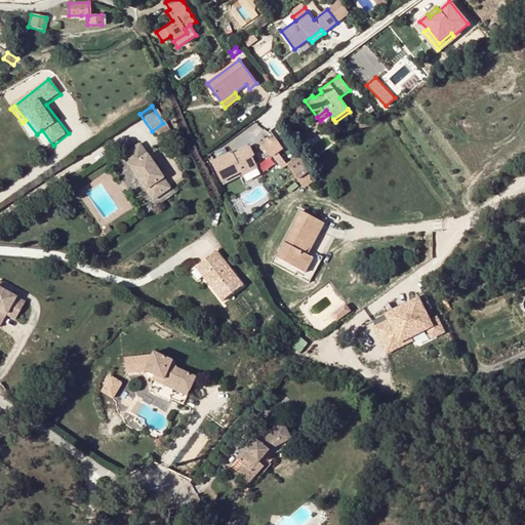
[(282,150),(274,137),(261,147),(270,159),(277,153),(282,150)]
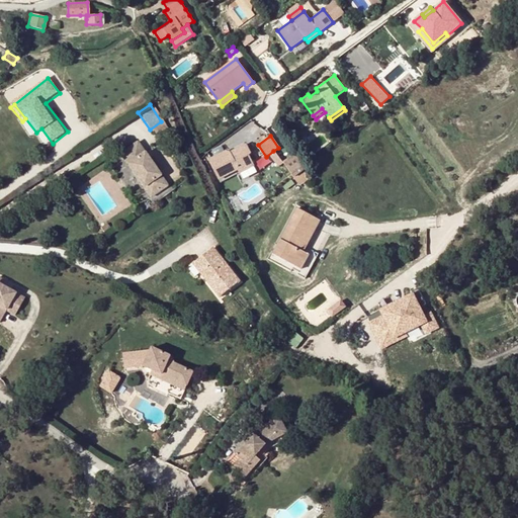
[(164,181),(154,167),(150,161),(137,142),(120,154),(147,193),(164,181)]
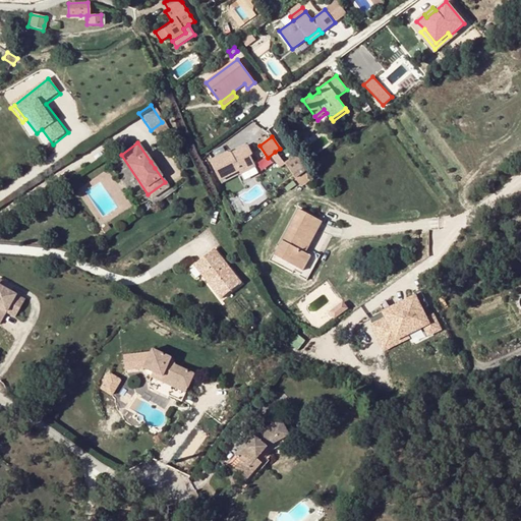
[(216,164),(213,166),(224,185),(242,174),(245,177),(258,169),(252,160),(255,158),(249,148),(233,158),(229,156),(216,164)]
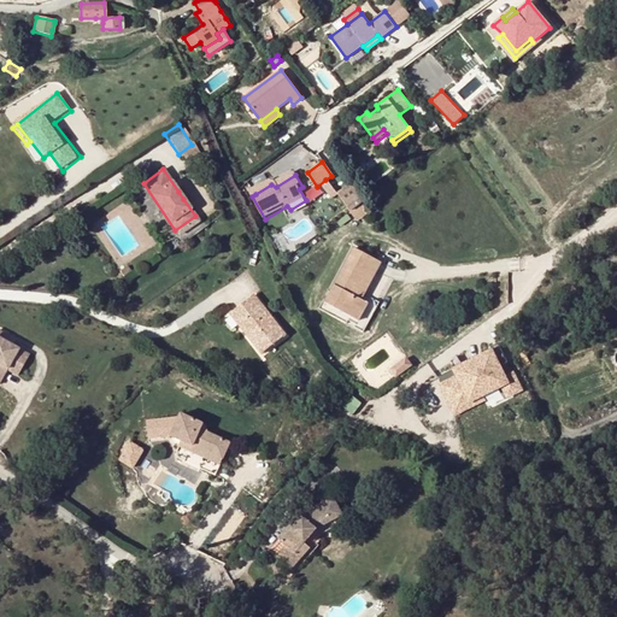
[(251,188),(256,194),(269,186),(264,178),(258,182),(257,183),(251,188)]
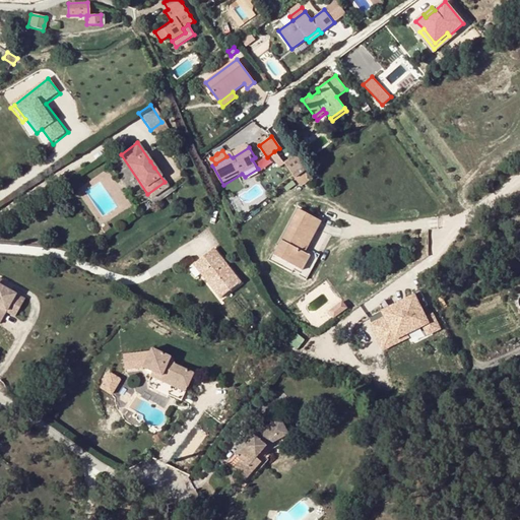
[(284,165),(296,180),(308,171),(297,156),(284,165)]
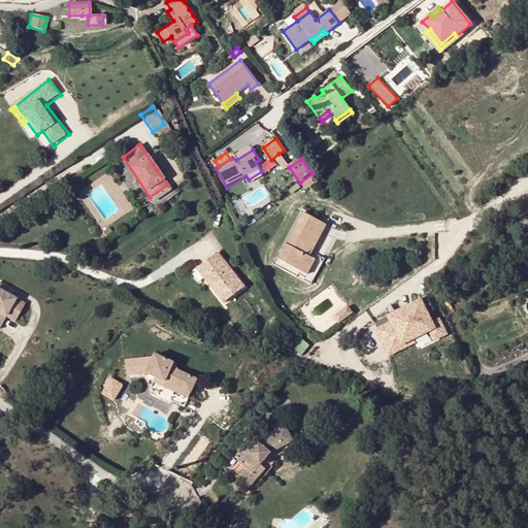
[(170,189),(167,185),(150,197),(153,201),(170,189)]
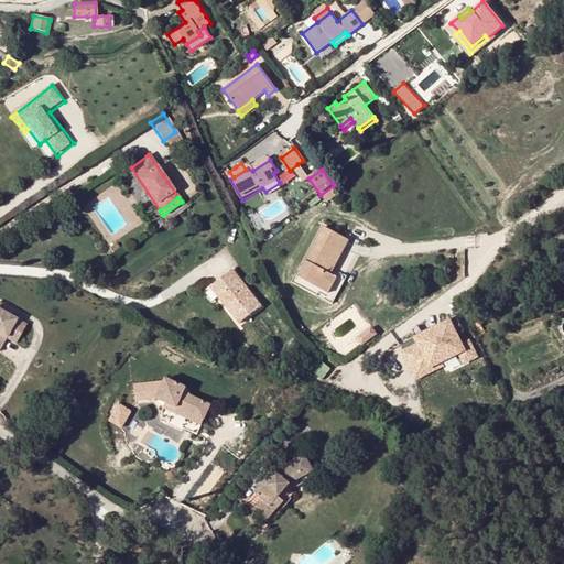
[(325,261),(331,263),(343,238),(324,228),(300,274),(331,290),(339,273),(328,268),(326,273),(320,270),(325,261)]
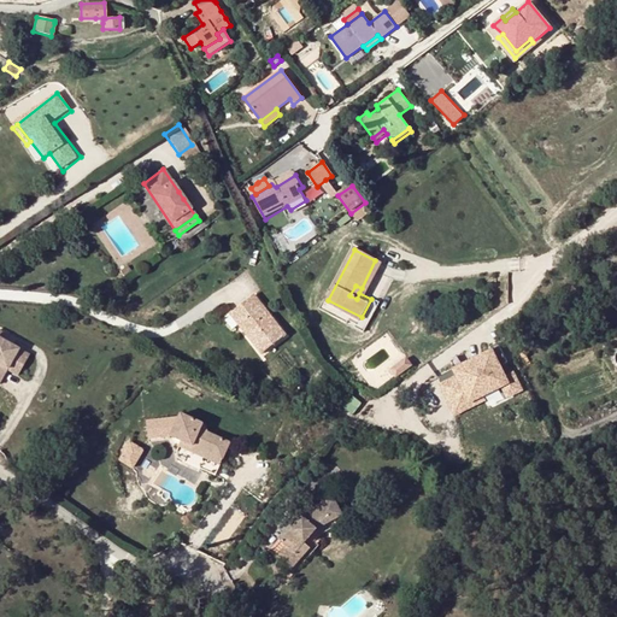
[(357,299),(359,293),(362,288),(356,286),(350,295),(357,299)]
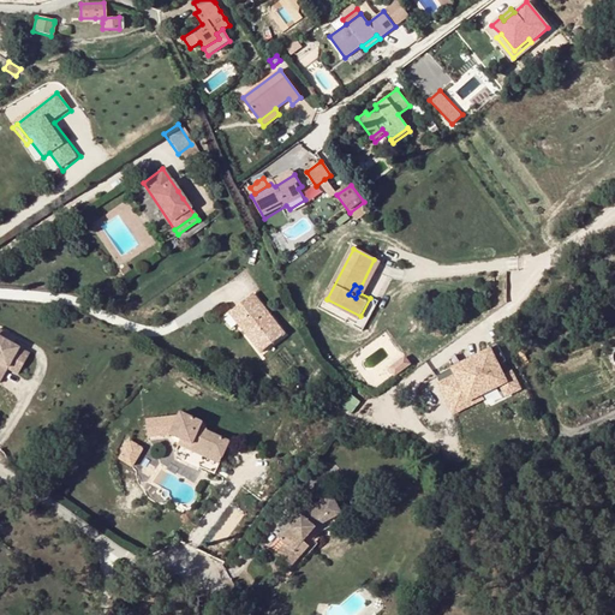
[(261,353),(285,335),(254,294),(230,312),(261,353)]
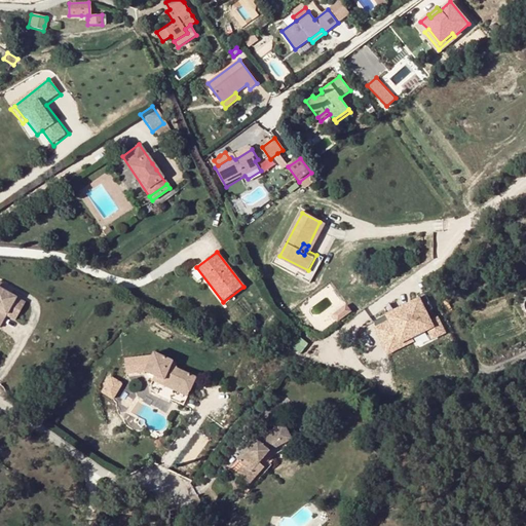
[(17,297),(0,286),(0,326),(0,327),(8,313),(17,297)]
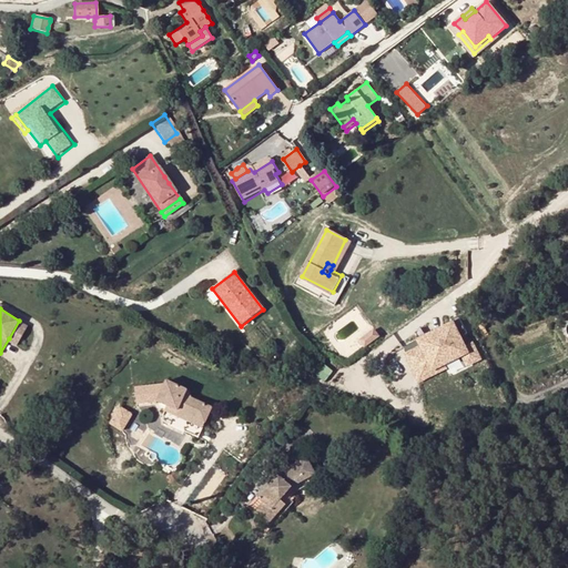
[(19,344),(29,326),(19,321),(9,338),(19,344)]
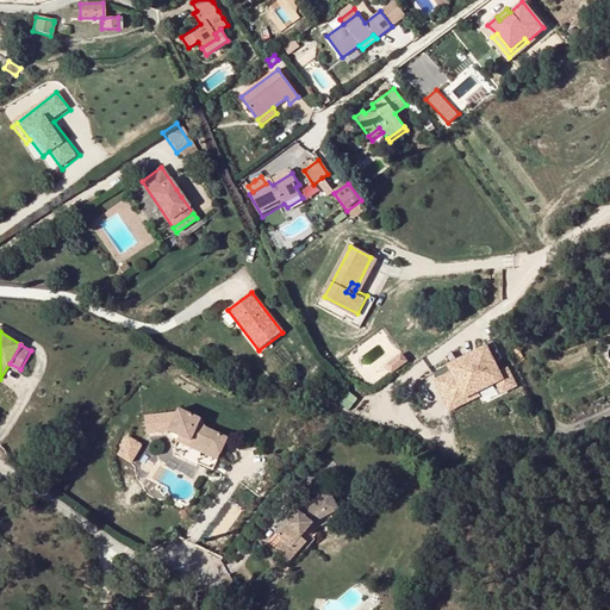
[(399,349),(384,361),(390,368),(405,356),(399,349)]
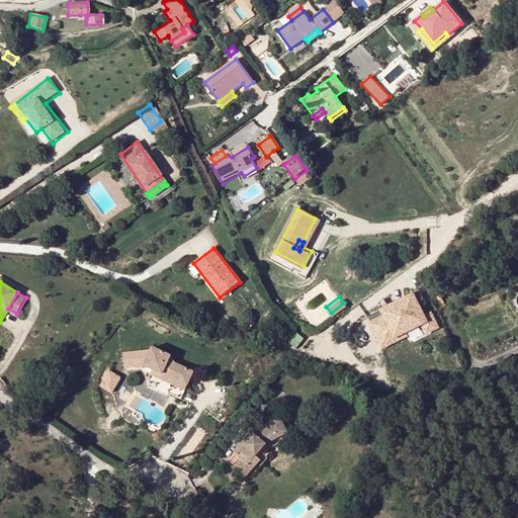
[(385,320),(374,325),(387,352),(413,340),(411,335),(425,329),(429,337),(443,331),(433,310),(425,314),(417,296),(382,313),(385,320)]
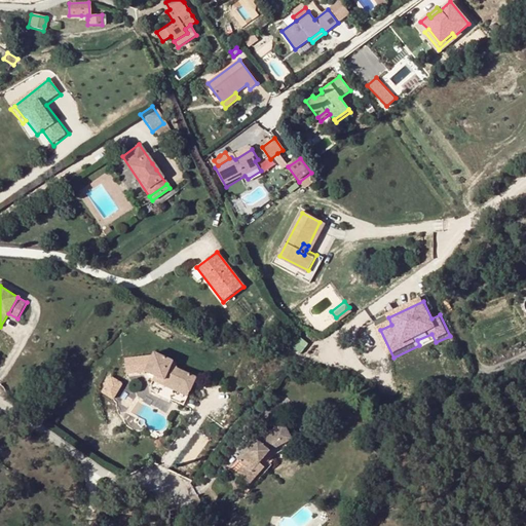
[(154,377),(187,393),(194,380),(179,373),(175,364),(154,353),(152,358),(124,360),(126,374),(145,373),(150,362),(159,366),(154,377)]
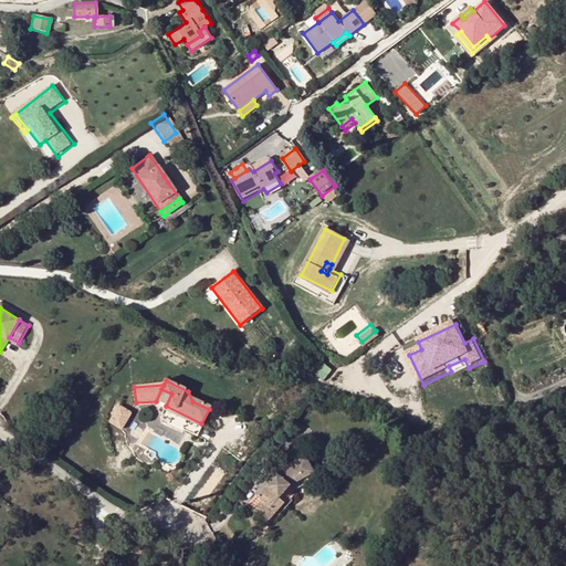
[(161,389),(156,401),(166,406),(171,394),(161,389)]
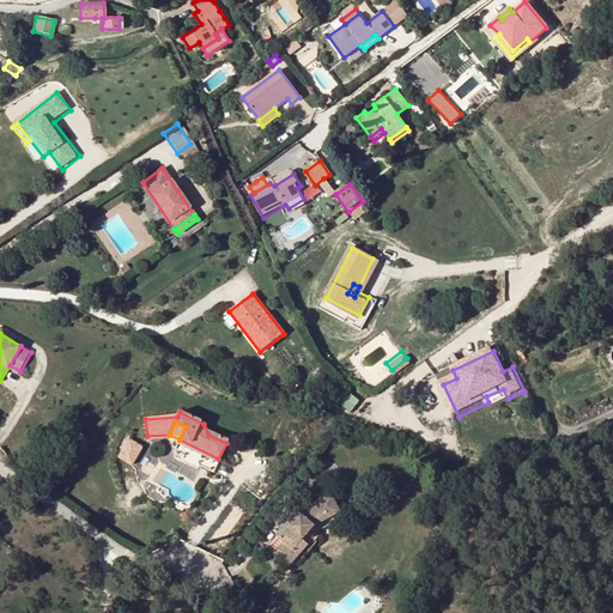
[(132,469),(145,448),(129,438),(116,460),(132,469)]
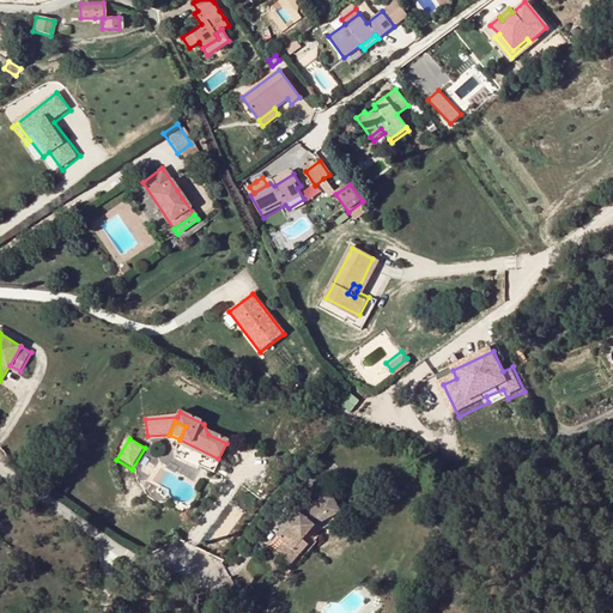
[(176,444),(216,463),(218,459),(180,439),(176,444)]
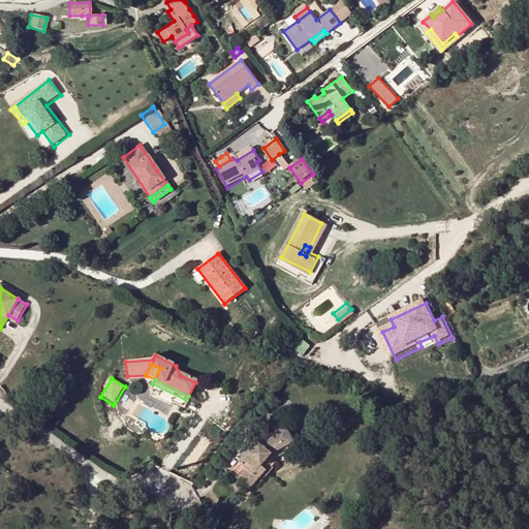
[(231,472),(250,489),(268,469),(263,466),(274,454),(294,441),(286,428),(263,440),(256,447),(252,453),(250,450),(231,472)]
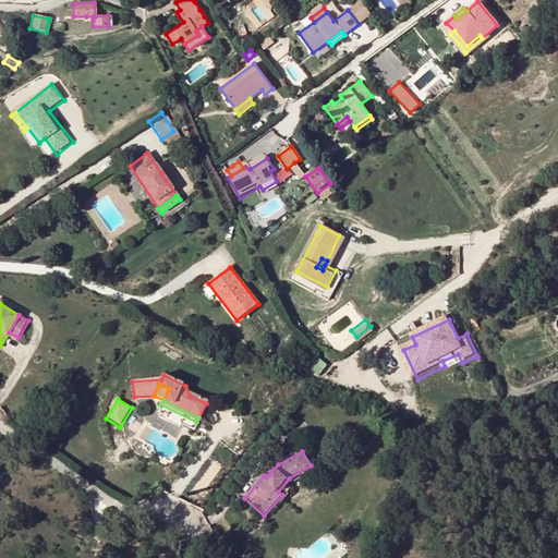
[(292,484),(314,472),(311,465),(289,478),(292,484)]
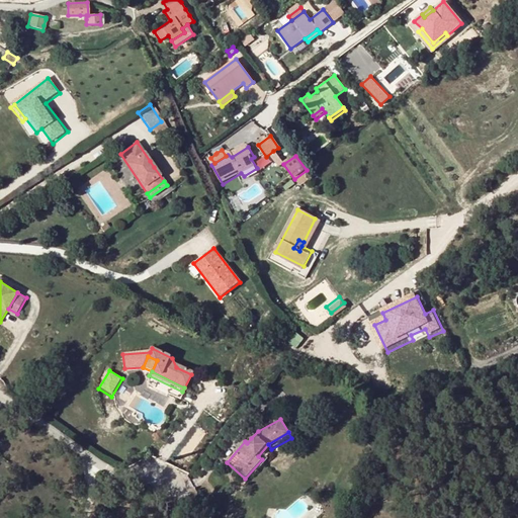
[(262,459),(245,479),(249,483),(265,463),(262,459)]
